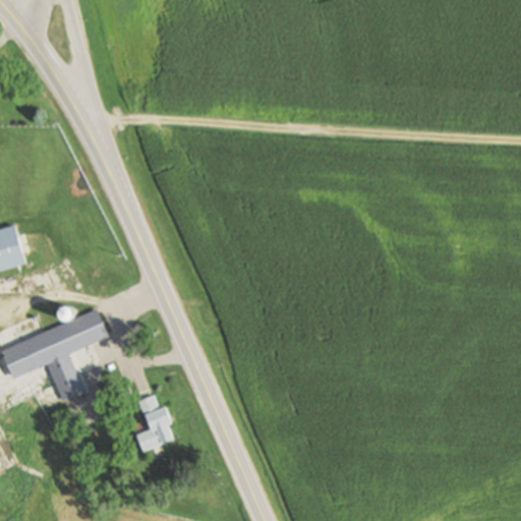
[(0,229),(0,270),(26,263),(15,225),(0,229)]
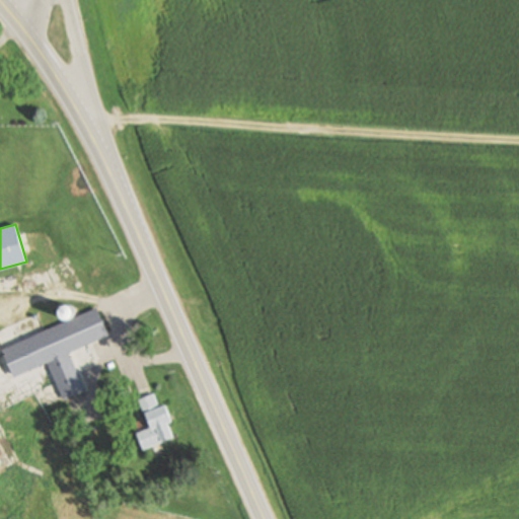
[(68,318),(66,318),(64,316),(62,315),(61,312),(61,310),(62,308),(63,306),(65,304),(68,304),(70,304),(72,305),(74,306),(75,308),(76,311),(75,313),(74,315),(73,317),(70,318),(68,318)]
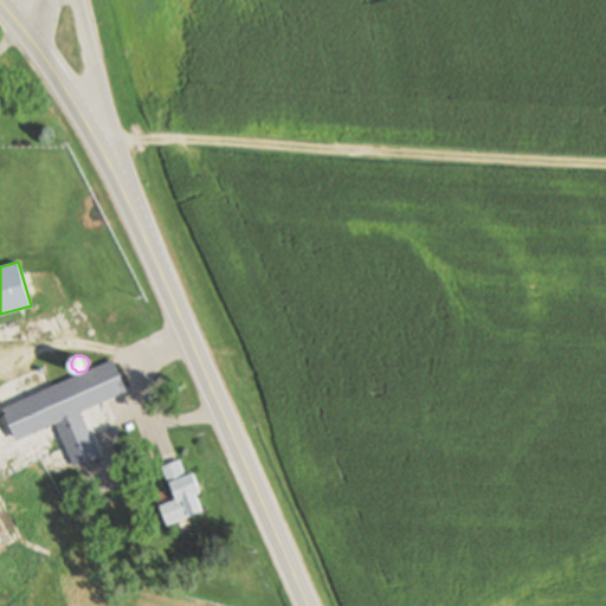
[(113,359),(127,387),(101,399),(111,421),(89,432),(100,452),(77,463),(57,420),(14,440),(0,410),(0,380),(20,371),(32,397),(113,359)]
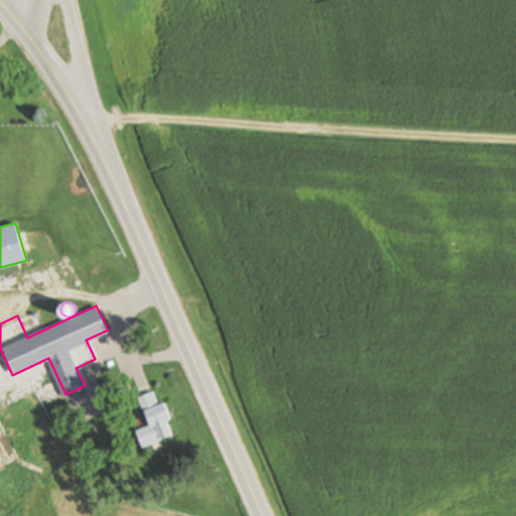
[(42,330),(44,329),(45,328),(45,326),(45,325),(44,323),(43,321),(42,320),(40,320),(39,320),(38,321),(37,323),(36,324),(36,326),(36,327),(37,329),(38,330),(39,330),(41,331),(42,330)]
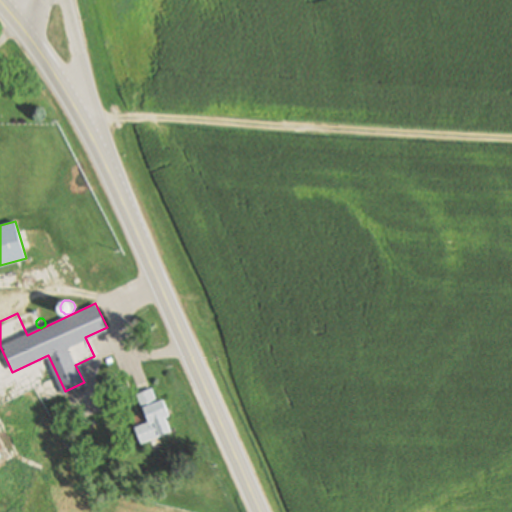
[(137,393),(144,412),(133,416),(137,426),(134,427),(141,444),(171,431),(165,417),(169,415),(164,399),(158,401),(152,388),(137,393)]
